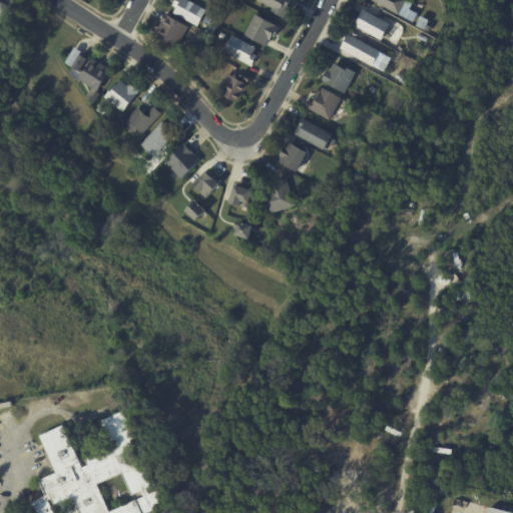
[(173,4),(175,0),(187,0),(206,10),(198,26),(174,13),(177,8),(173,5),(173,4)]
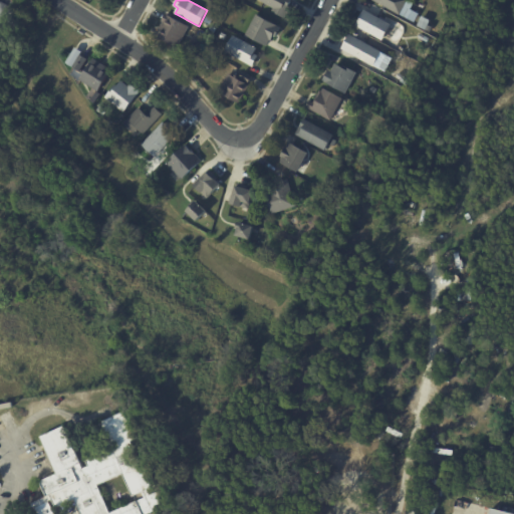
[(290,10),(285,18),(273,11),(274,8),(258,0),(292,0),(289,4),(292,6),(290,10)]
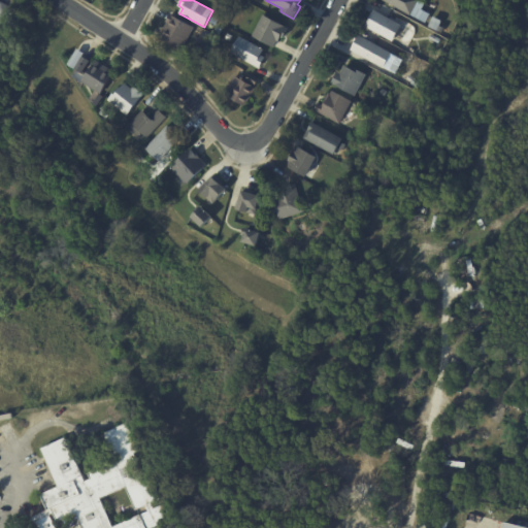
[(428,5),(420,20),(383,0),(421,0),(428,4),(428,5)]
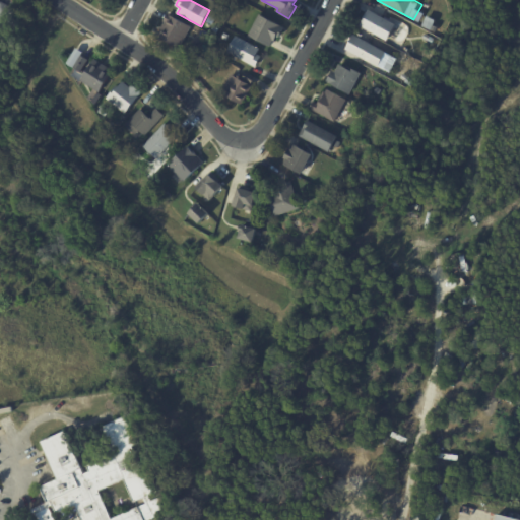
[(382,16),(396,24),(388,41),(360,26),(369,10),(382,16)]
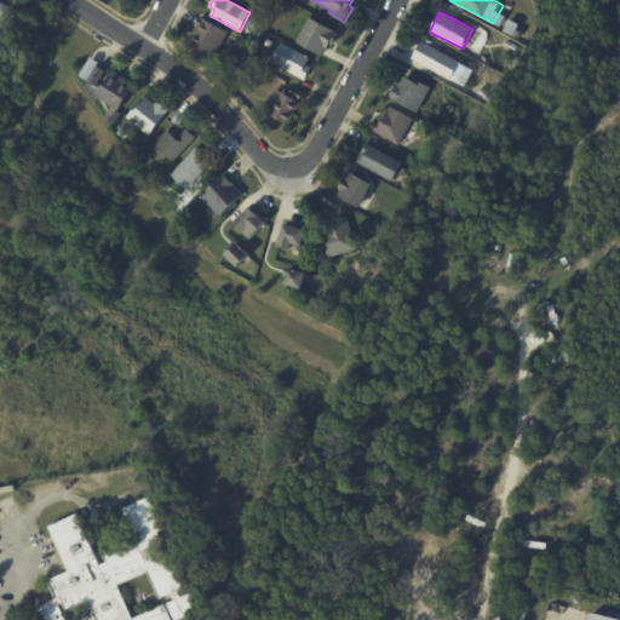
[(210,22),(229,32),(216,57),(189,42),(196,27),(195,26),(200,17),(210,22)]
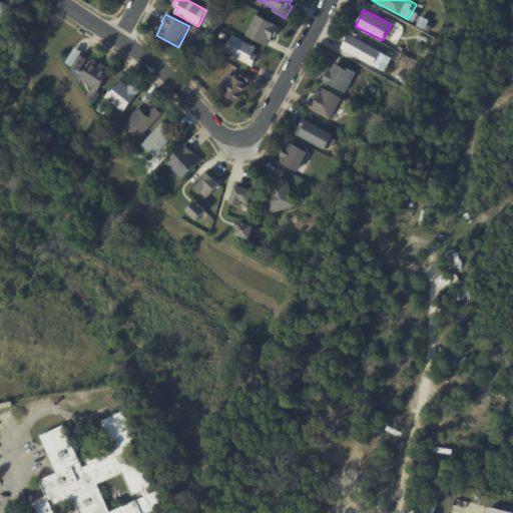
[(277,35),(276,37),(274,36),(272,40),(271,40),(267,46),(245,34),(257,14),(281,27),(277,35)]
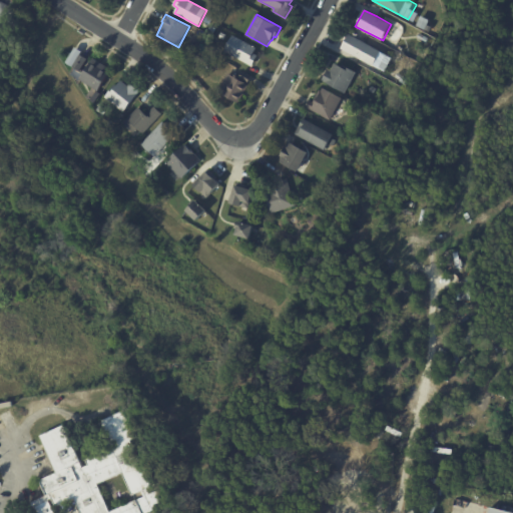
[(420,19),(428,23),(427,25),(431,27),(429,32),(416,26),(420,19)]
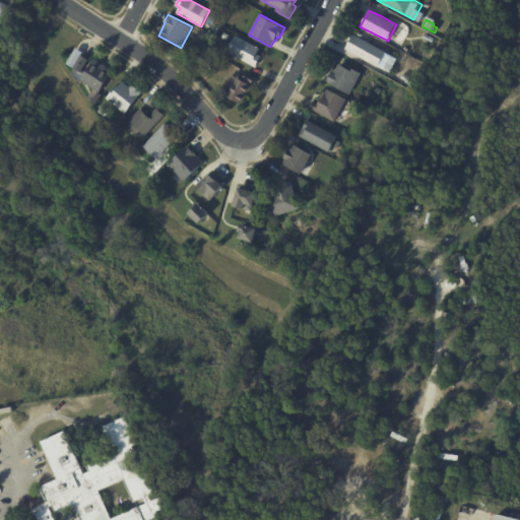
[(224,33),(230,36),(226,41),(221,38),(224,33)]
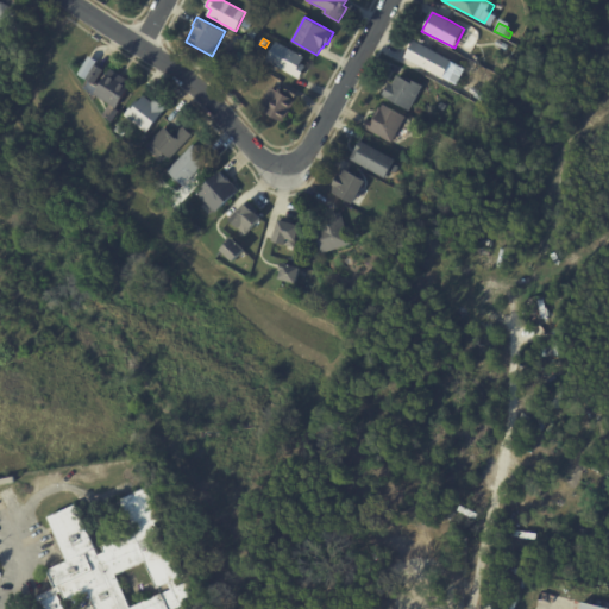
[(456,83),(444,77),(444,80),(405,58),(409,50),(408,49),(413,39),(453,62),(466,69),(457,85),(456,83)]
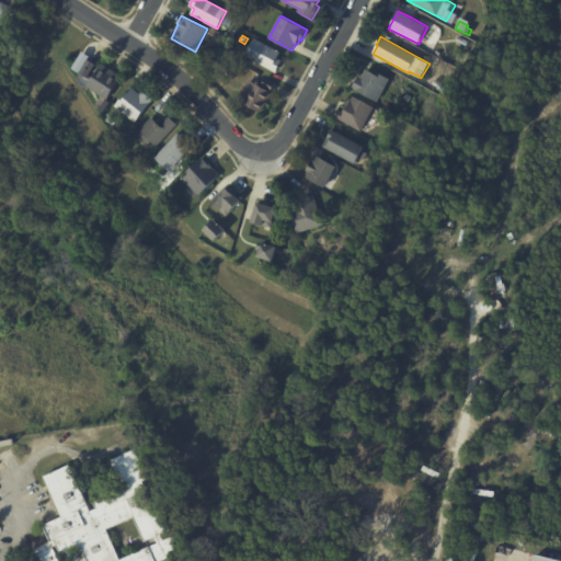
[(456,42),(459,36),(472,45),(469,49),(456,42)]
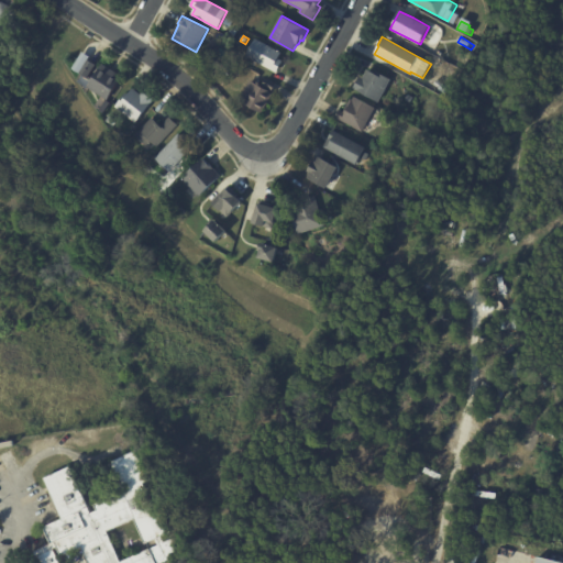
[(283,63),(277,73),(246,56),(255,39),(282,53),(278,58),(284,62),(283,63)]
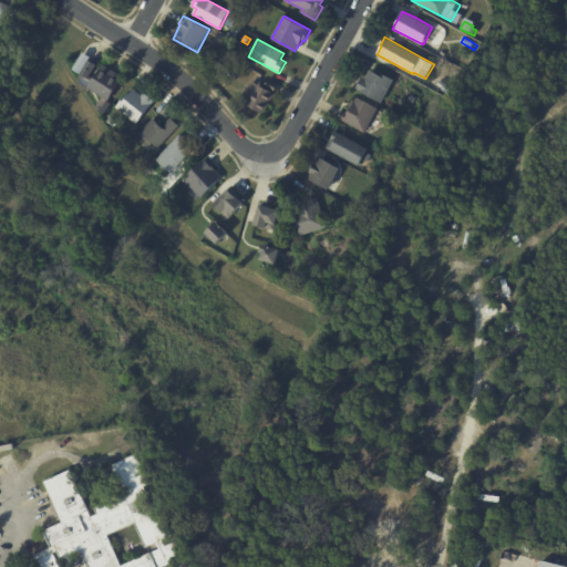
[(212,44),(214,40),(223,44),(215,59),(207,53),(212,44)]
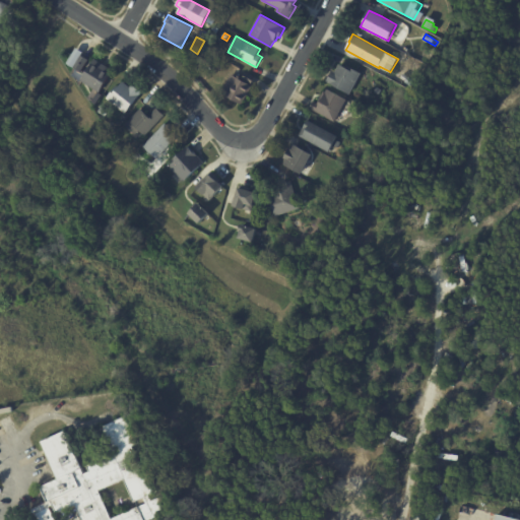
[(88,59),(89,60),(82,73),(74,68),(82,55),(88,59)]
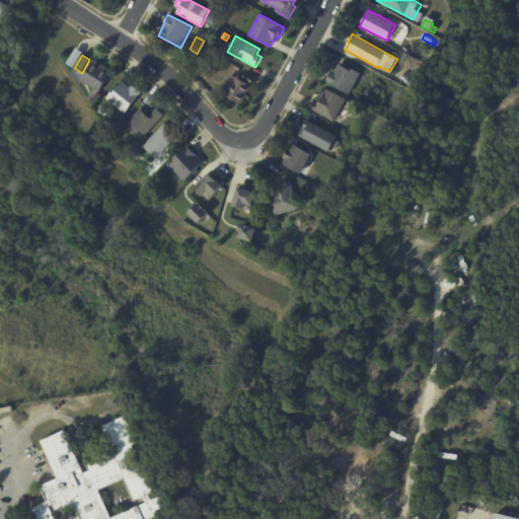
[(102,64),(113,71),(99,92),(81,81),(95,59),(102,64)]
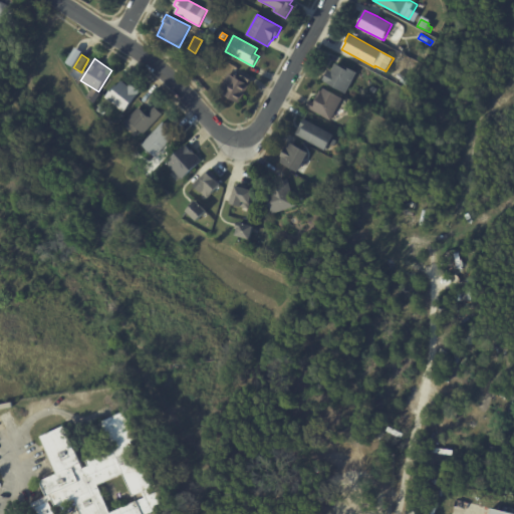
[(340,65),(346,68),(347,66),(358,72),(346,93),(323,81),(329,70),(332,71),(336,63),(340,65)]
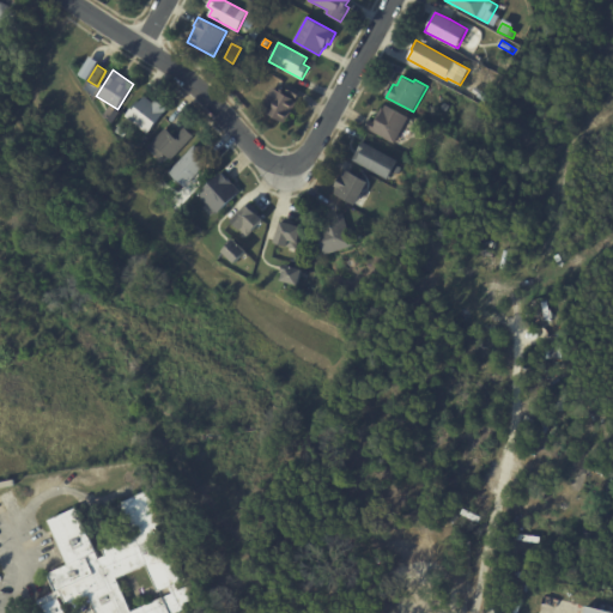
[(236,87),(240,79),(248,84),(244,92),(236,87)]
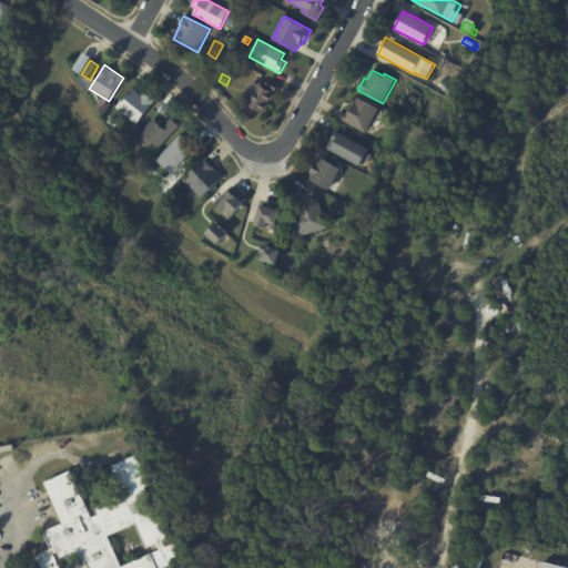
[(280,87),(275,93),(276,94),(265,114),(242,102),(253,81),(265,88),(270,79),(280,84),(280,87)]
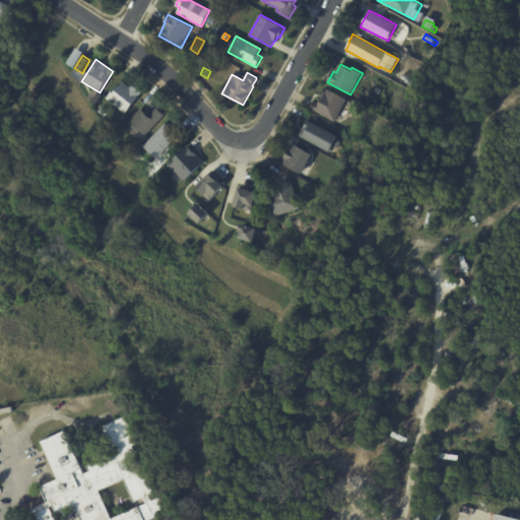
[(410,87),(404,82),(404,81),(400,78),(403,73),(414,81),(410,87)]
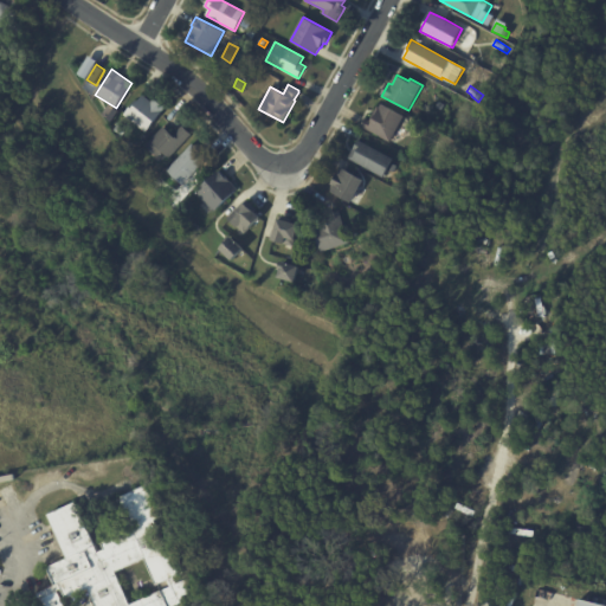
[(149,100),(152,102),(154,98),(166,108),(147,133),(124,115),(136,101),(137,102),(143,95),(149,100)]
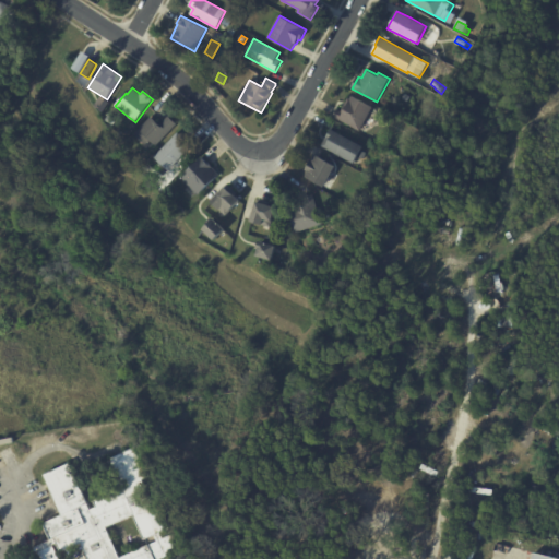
[(372,108),(360,131),(333,117),(337,109),(342,111),(348,98),(351,99),(352,96),(372,107),(372,108)]
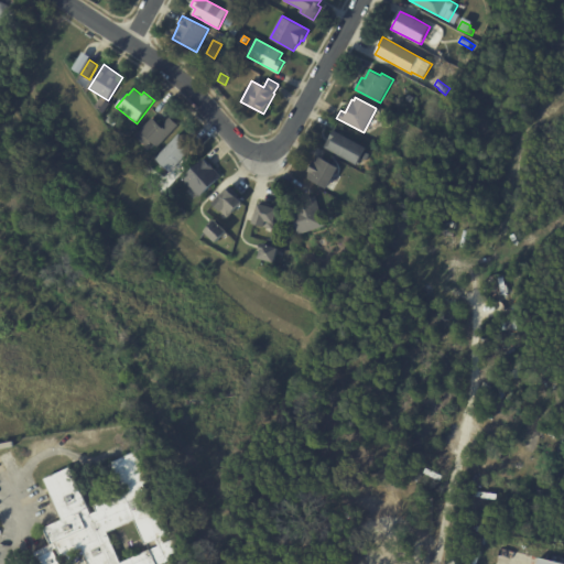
[(169,137),(158,148),(152,142),(148,147),(136,137),(152,118),(161,127),(170,117),(179,126),(169,137)]
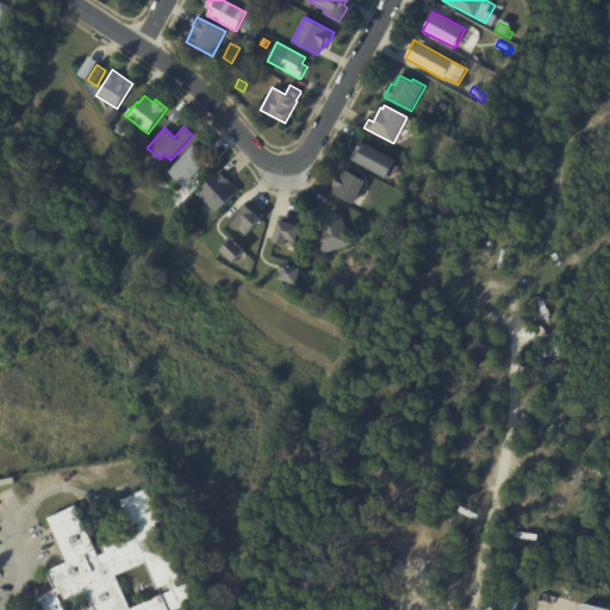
[(362,142),(397,161),(386,179),(352,160),(361,142),(362,142)]
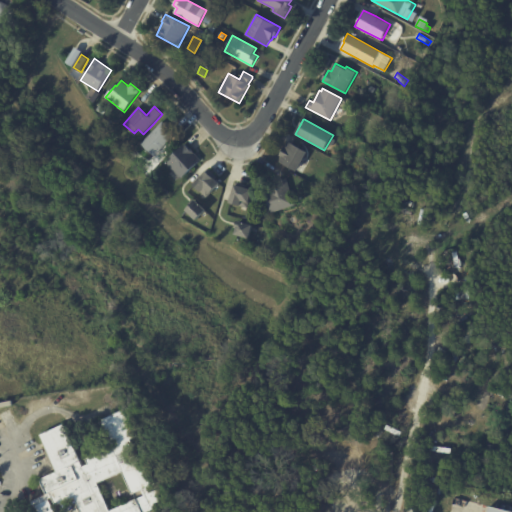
[(168,126),(176,134),(154,157),(141,144),(162,121),(168,126)]
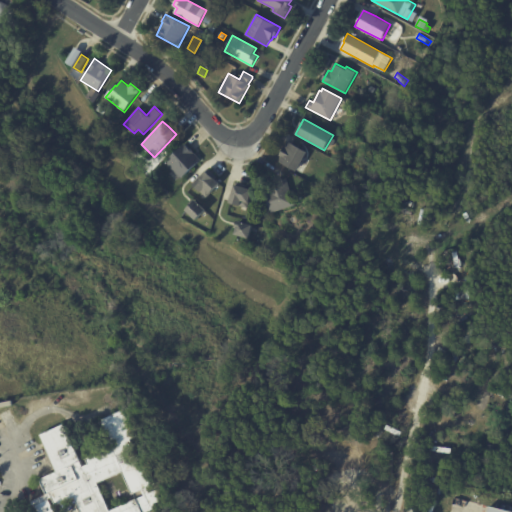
[(292,144),(309,153),(298,172),(280,162),(283,158),(280,156),(285,146),(286,147),(289,142),(292,144)]
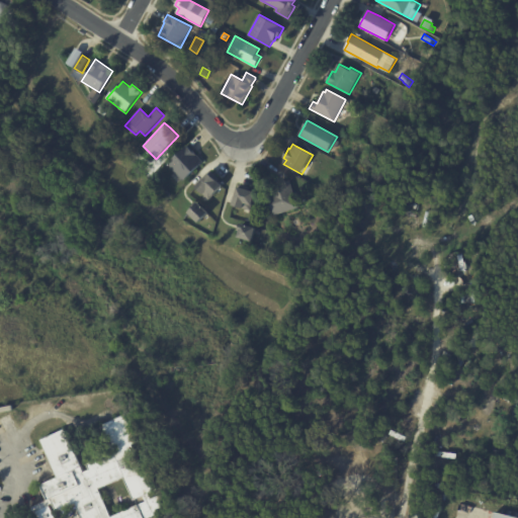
[(195,153),(203,162),(183,180),(167,163),(187,145),(195,153)]
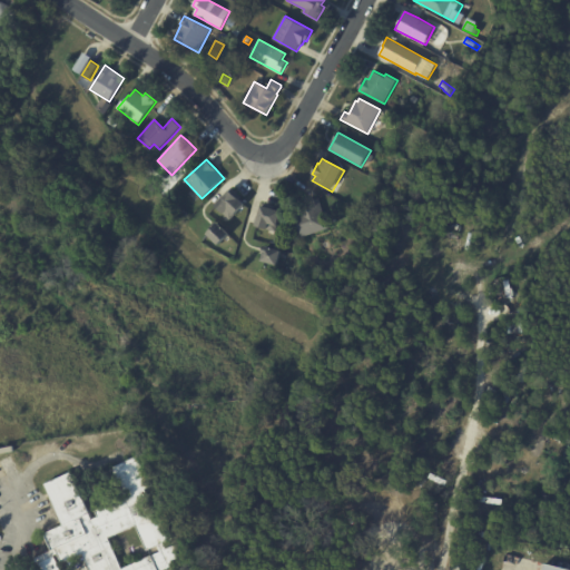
[(229,219),(217,206),(232,192),(246,205),(232,220),(229,219)]
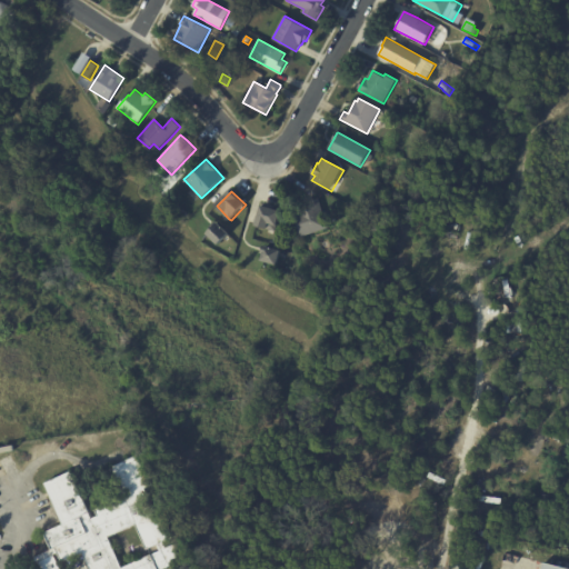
[(302,238),(295,213),(310,209),(308,202),(318,199),(328,229),(302,238)]
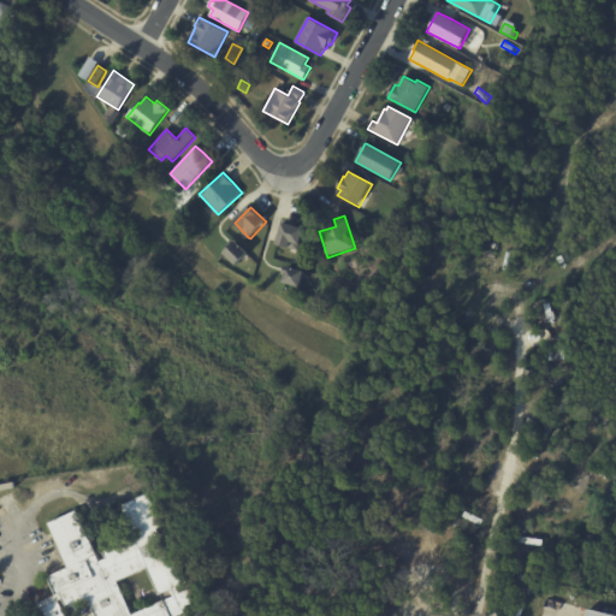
[(296,250),(278,246),(284,223),(306,229),(302,246),(301,244),(298,252),(296,250)]
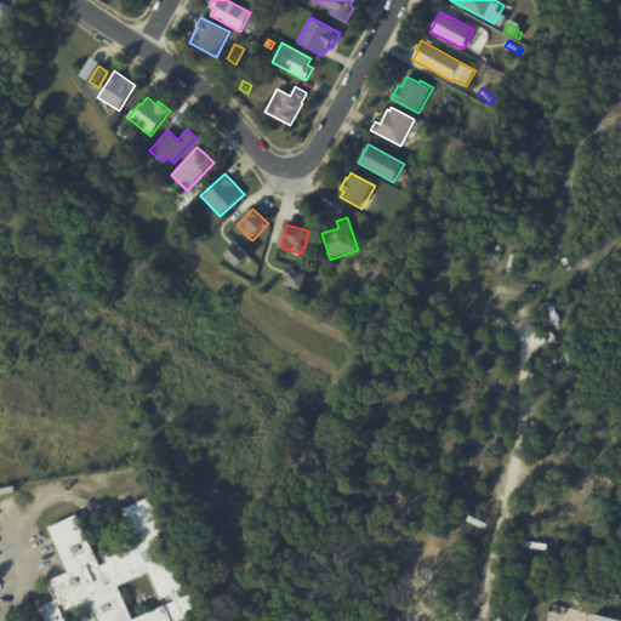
[(200,229),(206,235),(200,240),(195,233),(200,229)]
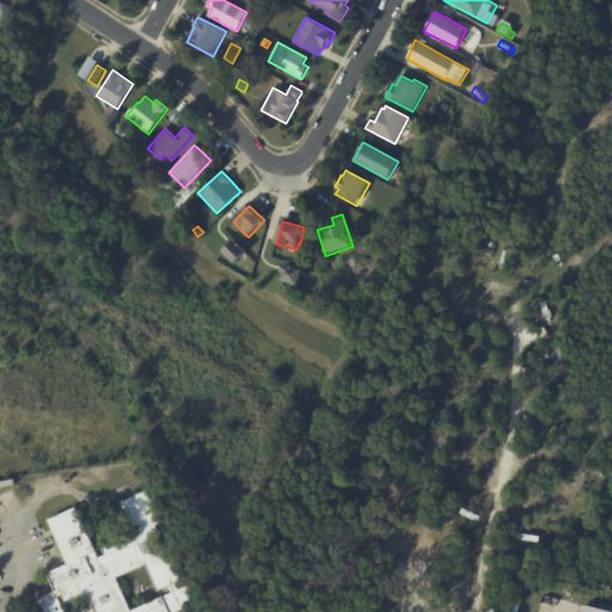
[(228,246),(234,240),(248,252),(236,264),(224,251),(228,246)]
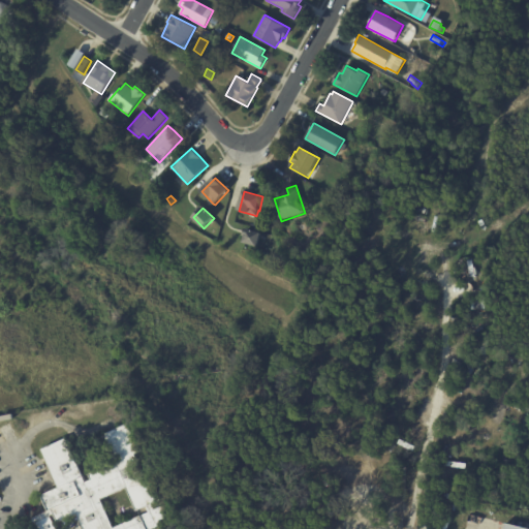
[(261,236),(258,247),(244,243),(248,229),(262,234),(261,236)]
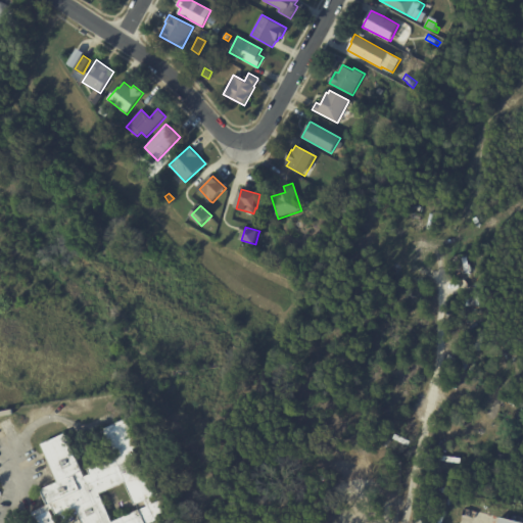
[(134,448),(136,454),(141,452),(145,461),(140,464),(142,469),(148,466),(160,493),(150,498),(152,504),(164,498),(169,509),(157,515),(159,519),(150,522),(37,522),(35,517),(33,518),(30,513),(46,505),(40,489),(57,482),(41,444),(65,433),(85,476),(90,474),(88,469),(113,457),(101,430),(127,419),(139,446),(134,448)]
